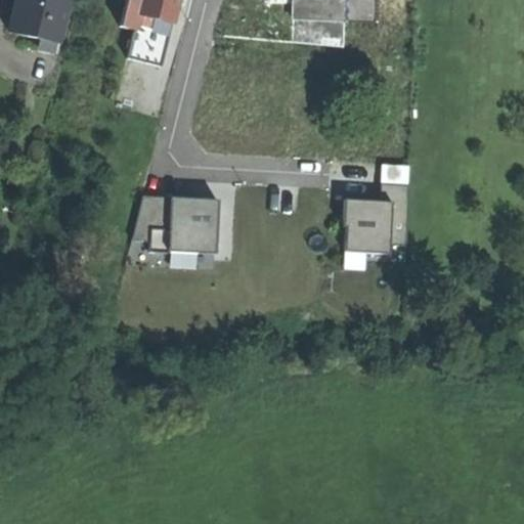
[(18,0),(12,30),(43,36),(60,40),(68,0),(18,0)]
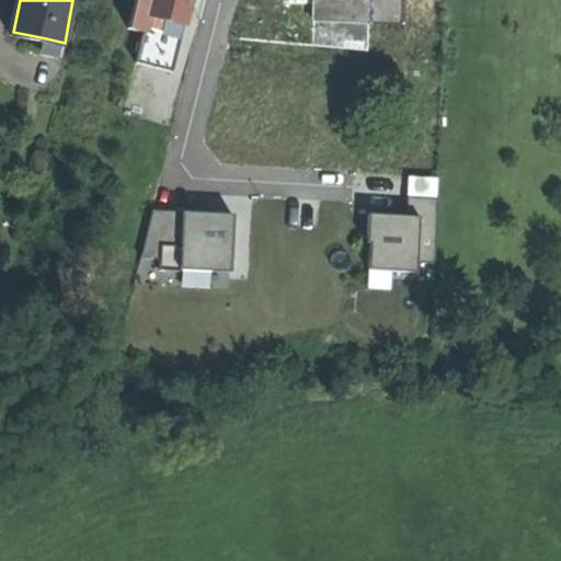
[(317,0),(316,18),(363,20),(363,0),(317,0)]
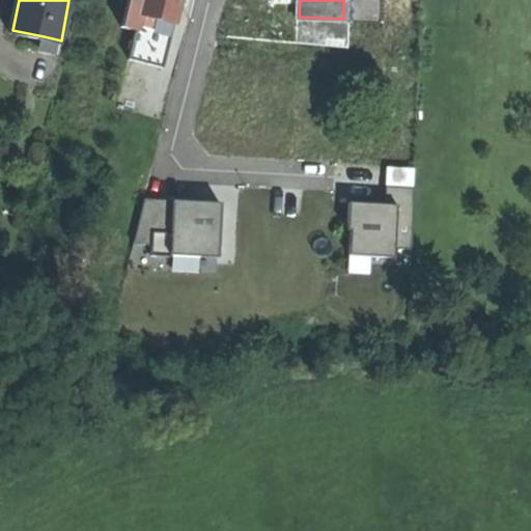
[(143,9),(128,5),(120,38),(136,43),(143,9)]
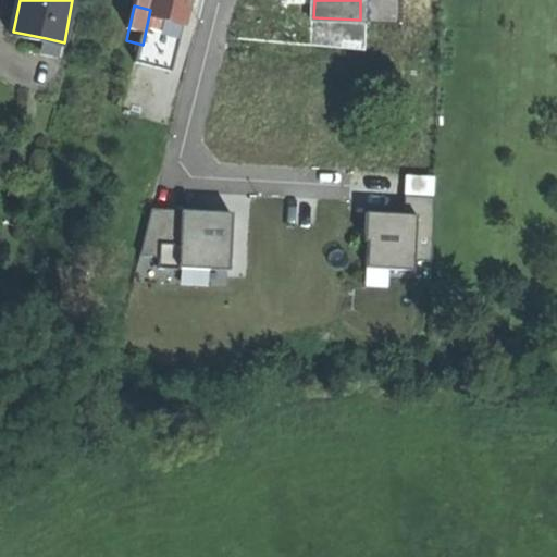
[(62,51),(64,42),(46,38),(44,48),(62,51)]
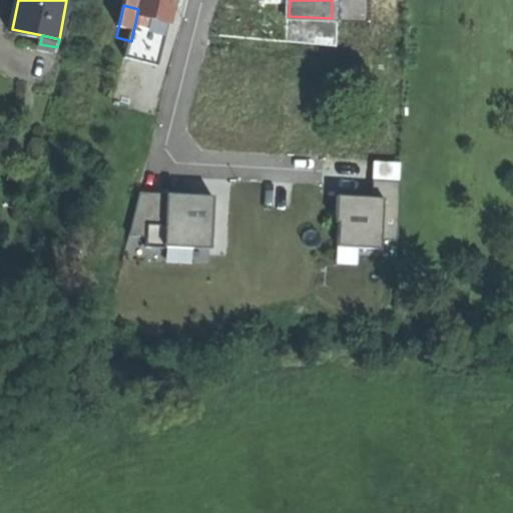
[(338,194),(339,245),(379,244),(379,237),(399,236),(398,178),(373,179),(373,193),(338,194)]
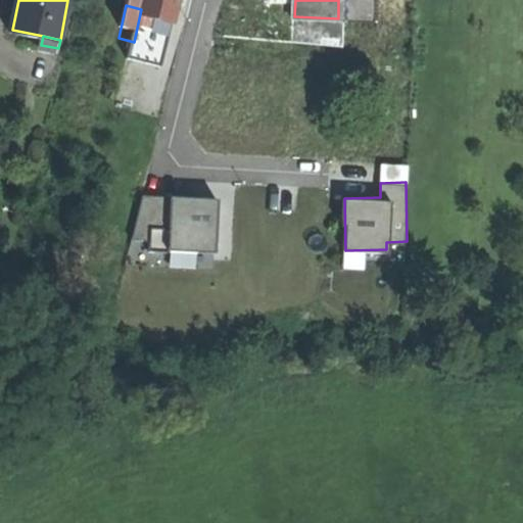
[(140,194),(139,236),(151,236),(150,249),(171,249),(171,265),(215,266),(217,196),(140,194)]
